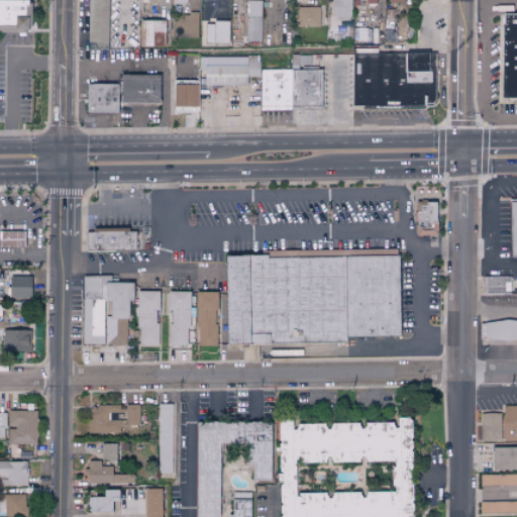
[(0,0),(0,32),(25,32),(25,21),(29,21),(28,0),(0,0)]
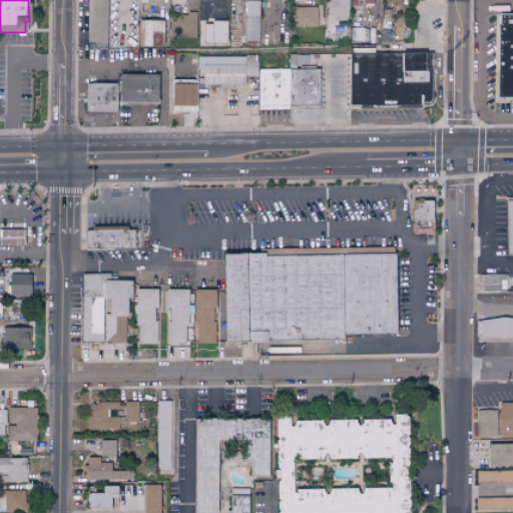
[(106,0),(86,0),(86,42),(106,42),(106,0)]
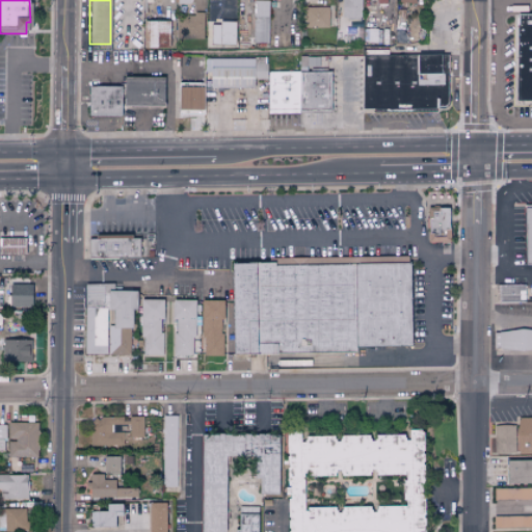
[(253,0),(251,43),(268,43),(269,0),(265,0),(253,0)]
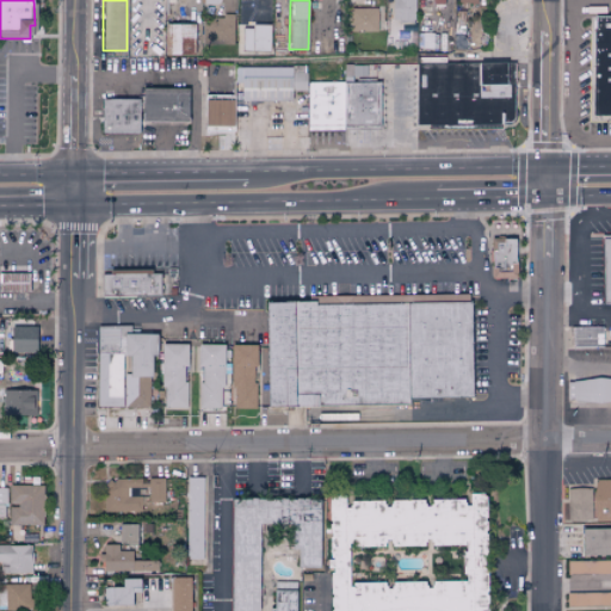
[(392,0),(393,23),(415,23),(414,0),(392,0)]
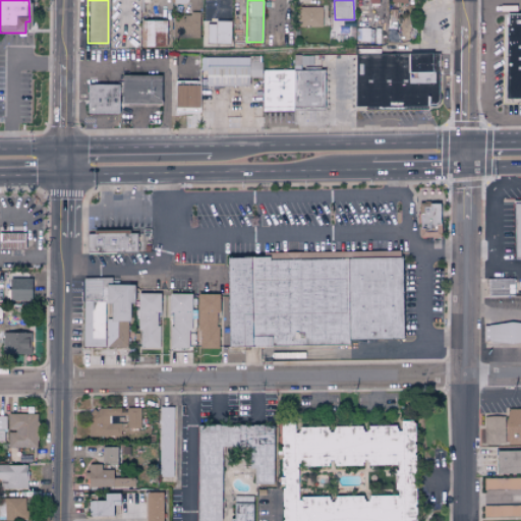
[(322,7),(298,7),(298,26),(322,26),(322,7)]
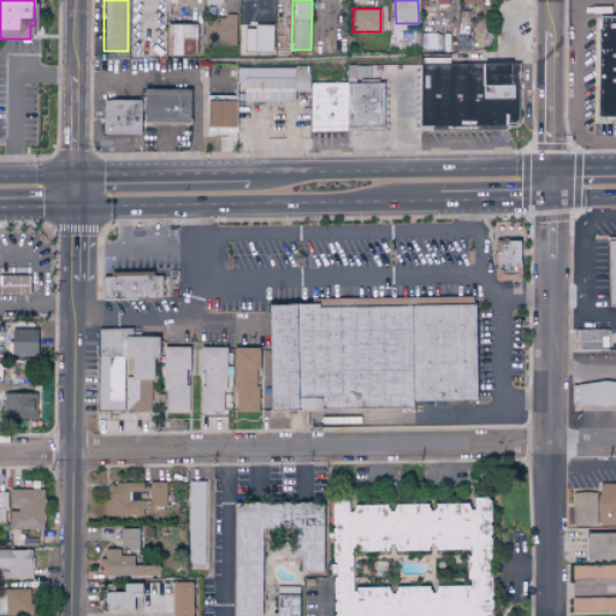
[(598,16),(615,16),(615,123),(598,123),(598,16)]
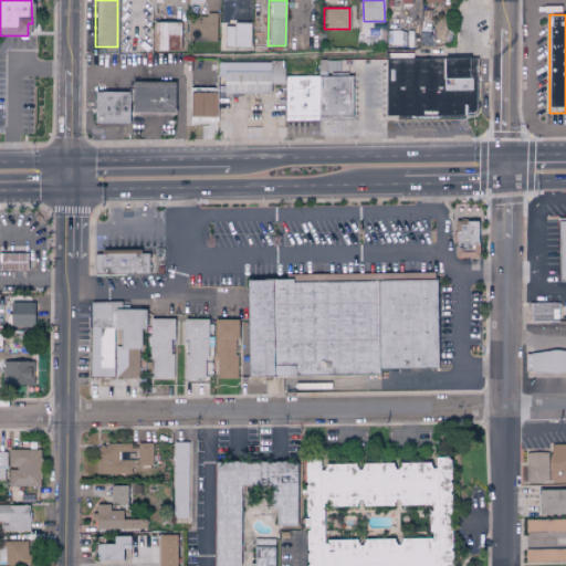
[(208,18),(208,16),(188,17),(188,40),(216,39),(216,18),(208,18)]
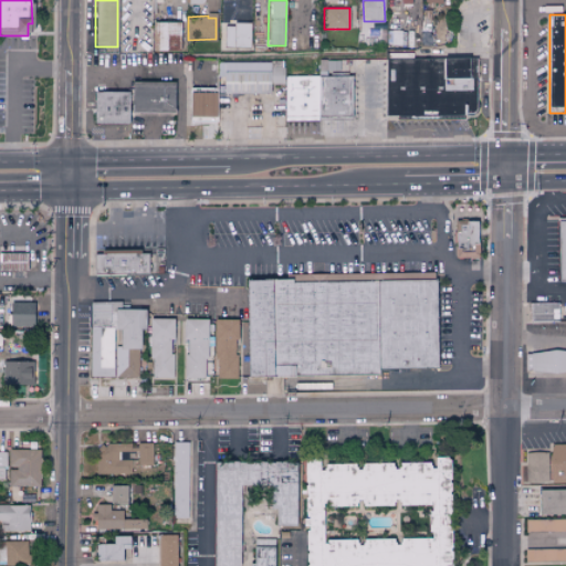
[(152,50),(179,51),(180,22),(153,21),(152,50)]
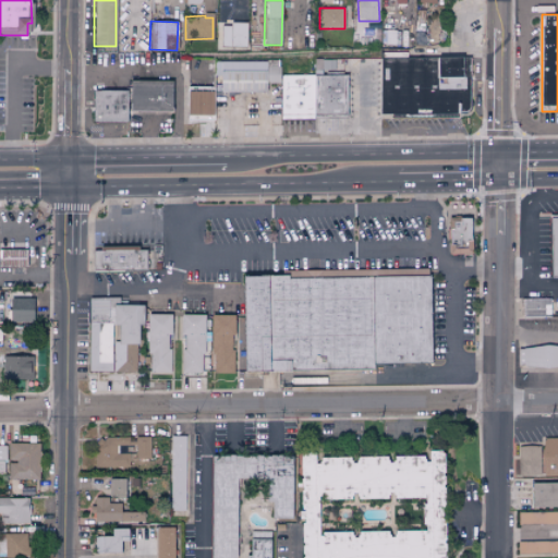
[(220,23),(219,46),(245,47),(246,23),(220,23)]
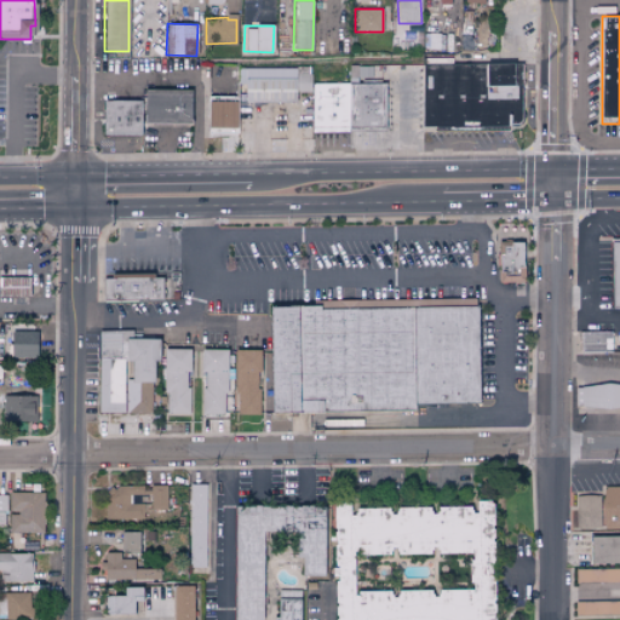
[(423,64),(522,64),(522,121),(520,124),(515,125),(511,125),(511,130),(510,131),(509,132),(437,133),(435,132),(435,131),(435,128),(424,128),(423,64)]
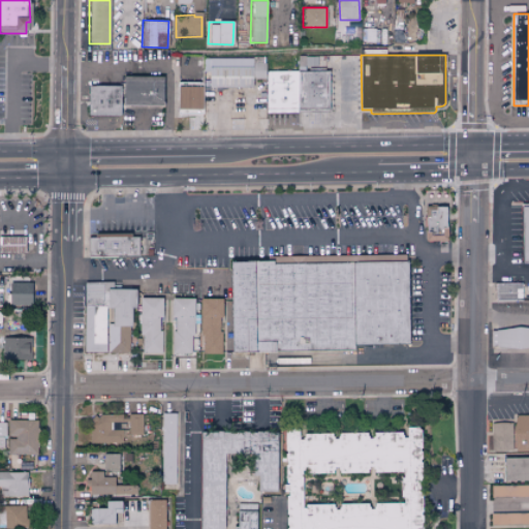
[(297,69),(318,69),(318,56),(298,56),(297,69)]
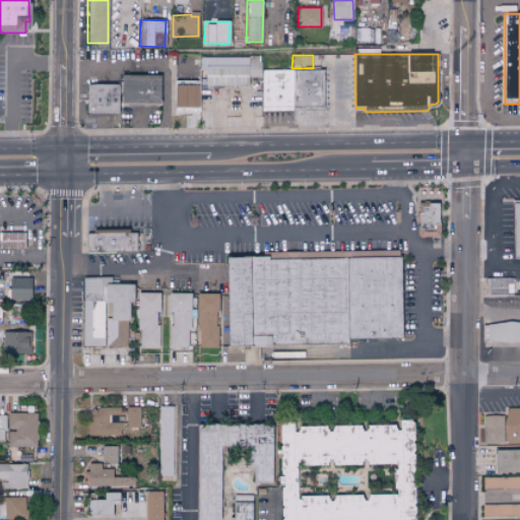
[(325,70),(261,69),(260,110),(293,111),(293,125),(297,125),(297,108),(324,109),(325,70)]
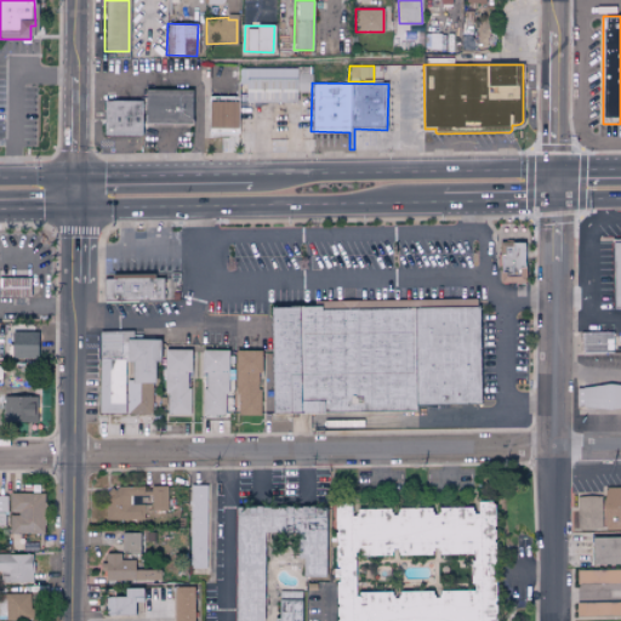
[(144,89),(143,121),(189,123),(191,90),(144,89)]
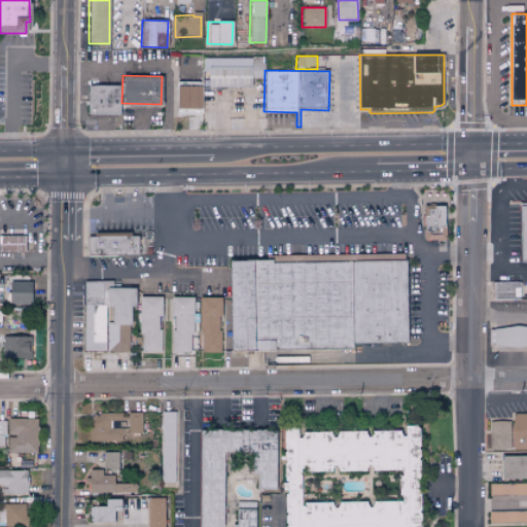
[(176,109),(200,110),(201,83),(176,82),(176,109)]
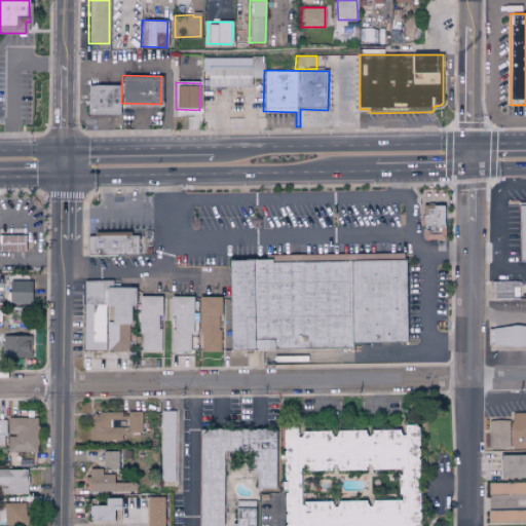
[(118,85),(86,85),(85,114),(118,114),(118,85)]
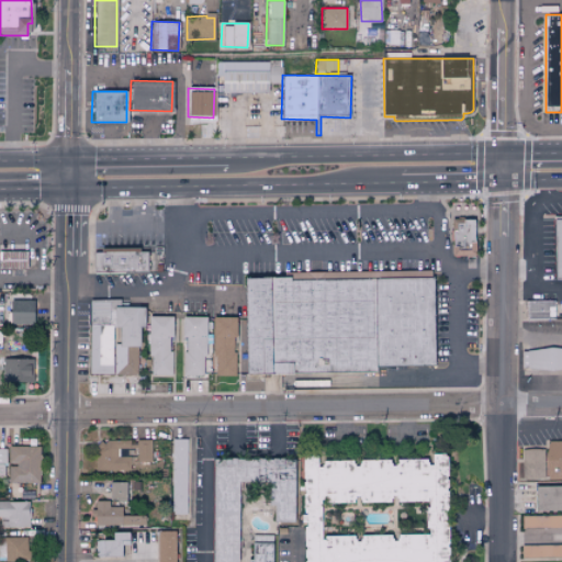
[(561,216),(552,216),(553,280),(561,279),(561,216)]
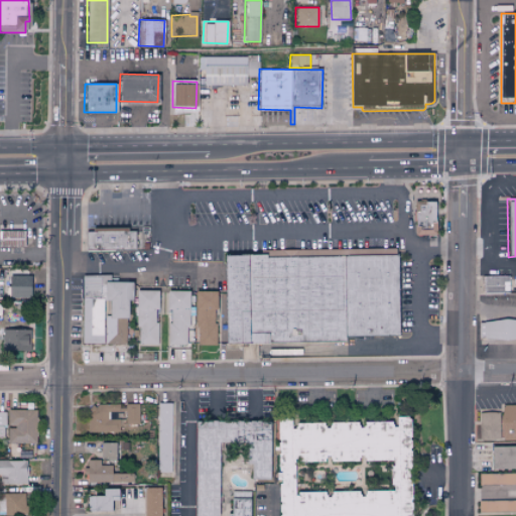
[(414,200),(435,200),(436,234),(416,235),(414,200)]
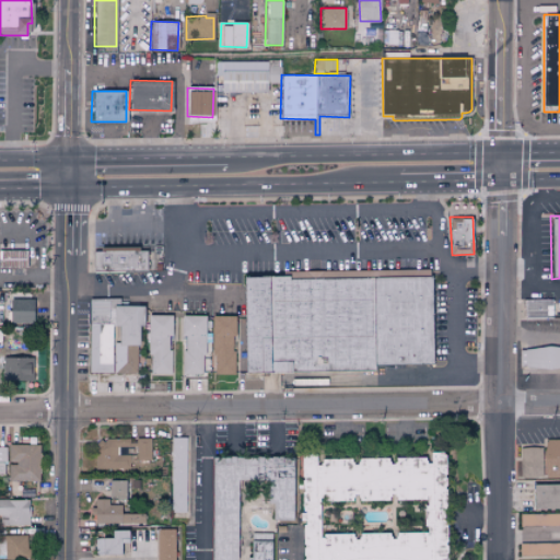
[(102,245),(140,245),(140,249),(148,249),(148,272),(95,273),(94,251),(102,249),(102,245)]
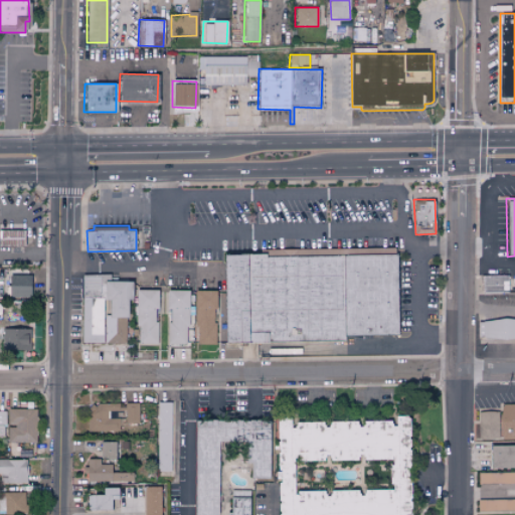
[(0,245),(24,246),(25,230),(0,229),(0,245)]
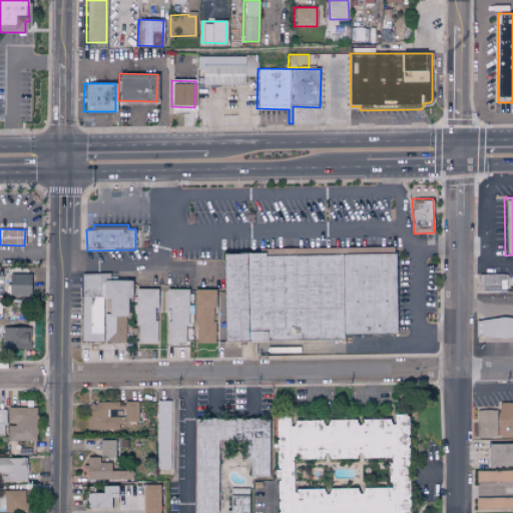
[(224,254),(396,250),(398,340),(226,344),(224,254)]
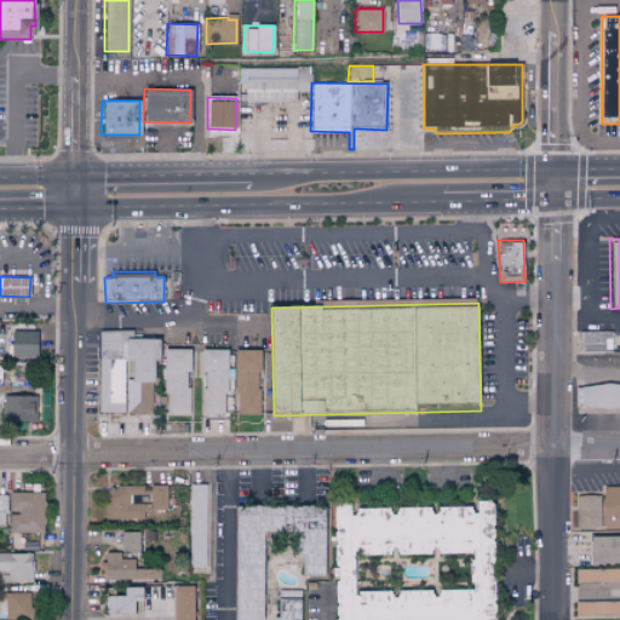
[(98,329),(98,413),(151,414),(153,360),(158,360),(158,338),(131,338),(131,331),(98,329)]
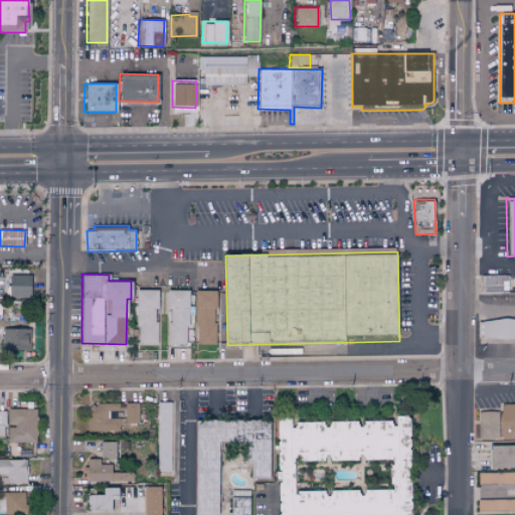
[(30,276),(8,276),(8,298),(30,298),(30,276)]
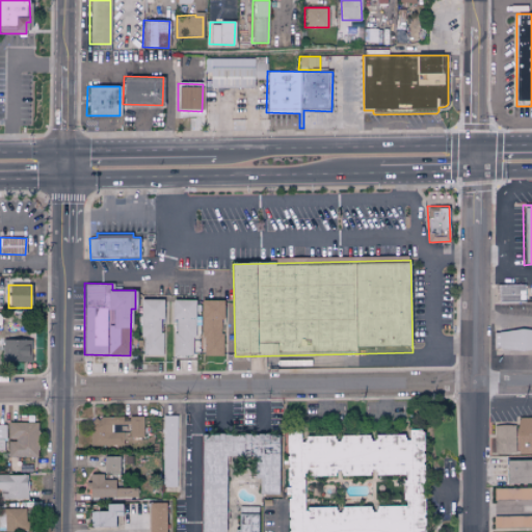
[(525,285),(497,285),(497,301),(525,302),(525,285)]
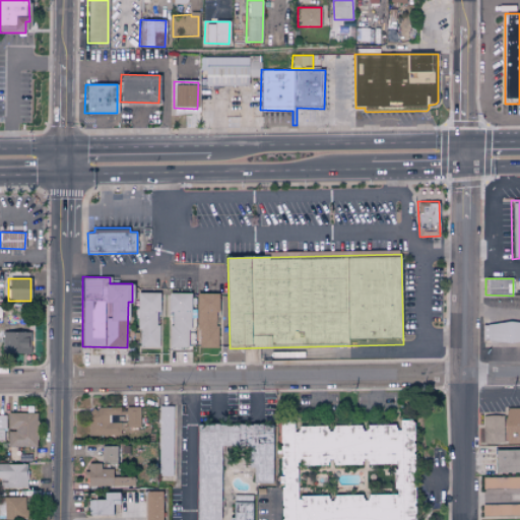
[(157,349),(158,293),(138,293),(137,348),(157,349)]
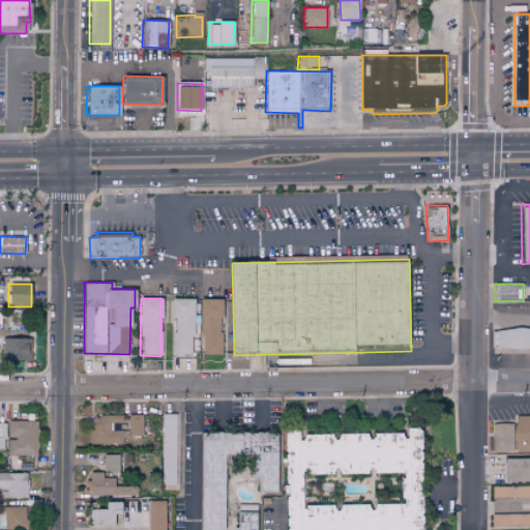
[(173,353),(193,354),(194,298),(172,298),(171,318),(174,318),(173,353)]
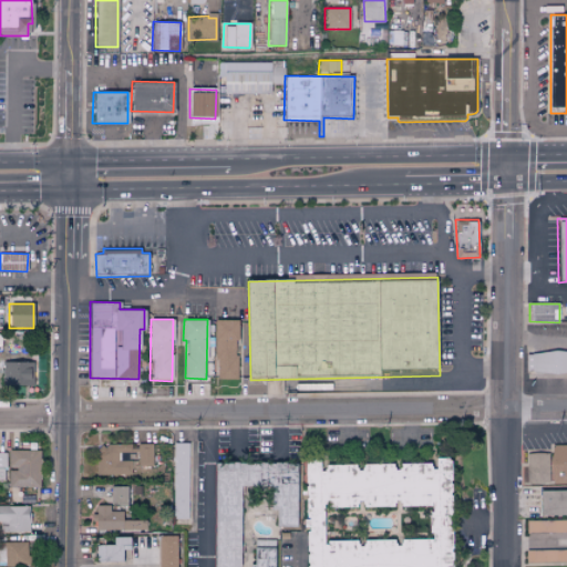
[(216,380),(237,380),(236,319),(214,320),(216,380)]
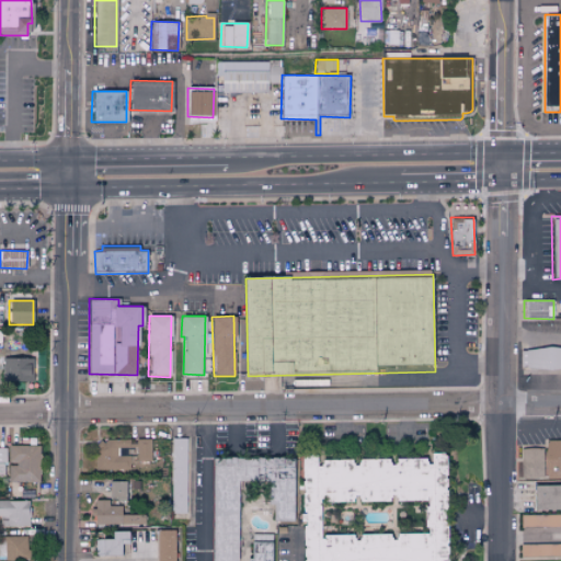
[(560,347),(523,350),(524,369),(560,367),(560,347)]
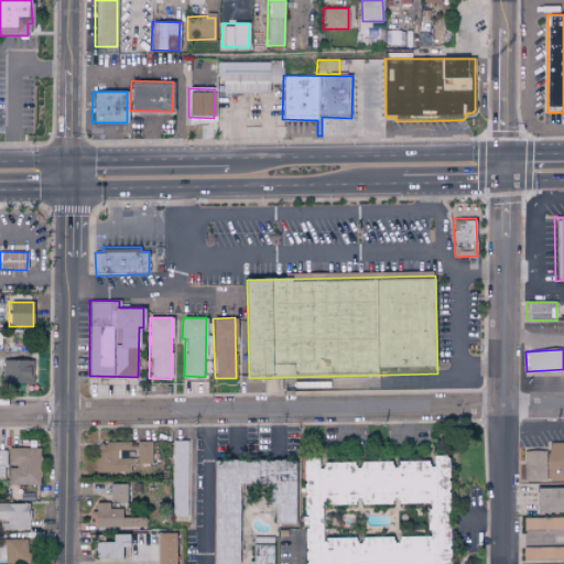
[(3,383),(33,383),(33,360),(3,360),(3,383)]
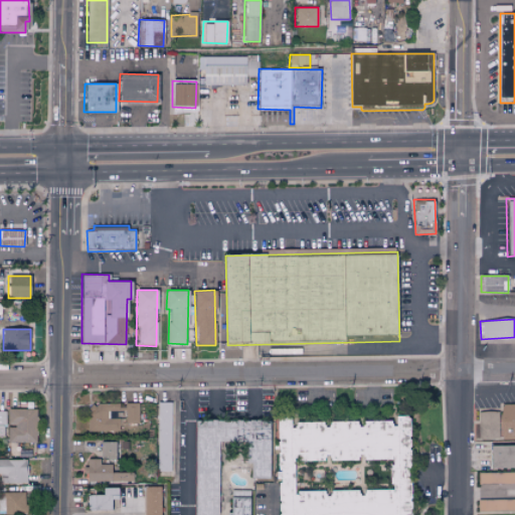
[(171,402),(157,402),(157,471),(170,471),(171,402)]
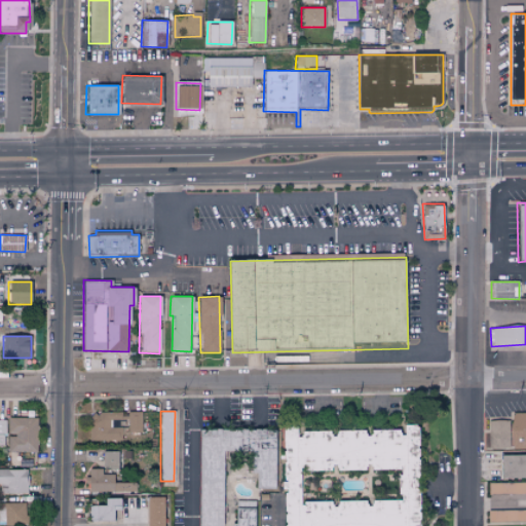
[(88,441),(121,441),(121,427),(111,427),(111,419),(127,420),(127,431),(141,431),(141,412),(127,412),(127,413),(89,413),(88,441)]
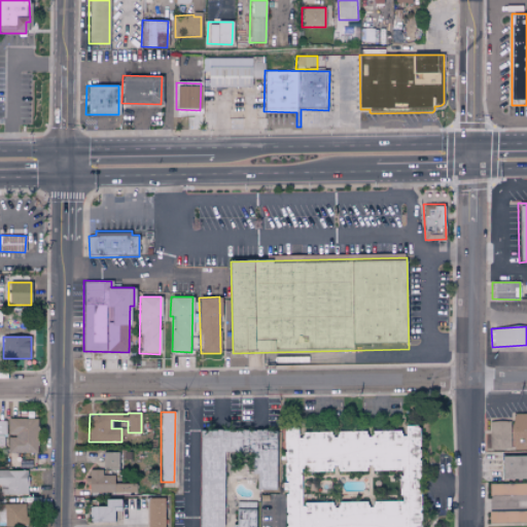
[(526,413),(512,414),(513,450),(526,449),(526,413)]
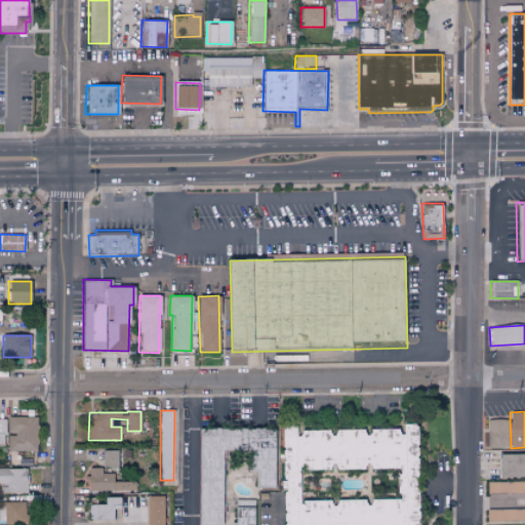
[(37,417),(7,416),(7,434),(7,451),(36,451),(37,417)]
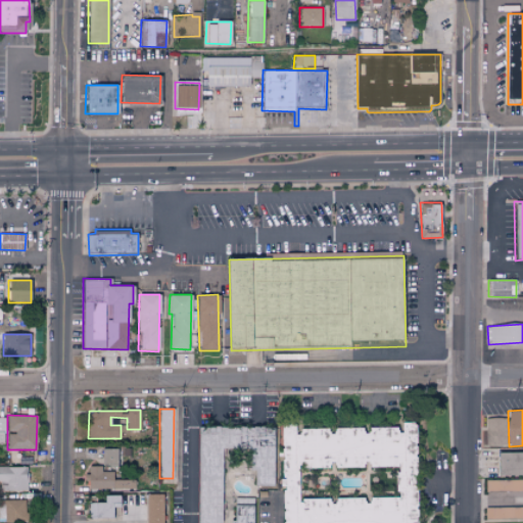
[(281,522),(416,522),(415,422),(399,422),(399,427),(365,427),(330,428),(294,429),(294,424),(280,425),(280,487),(281,487),(281,522)]
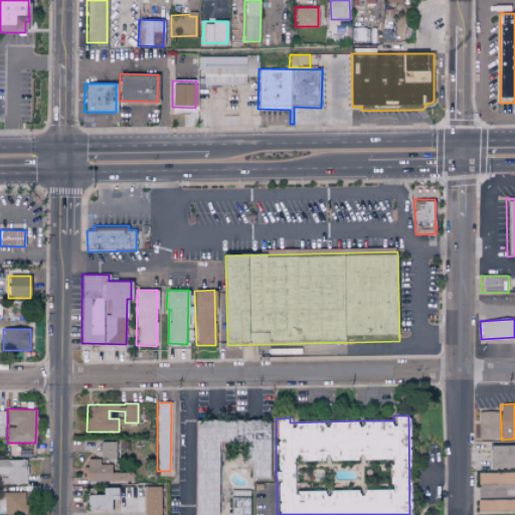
[(192,514),(247,514),(248,491),(230,490),(230,513),(225,513),(224,514),(217,514),(218,455),(243,455),(243,464),(249,464),(249,478),(269,478),(270,421),(194,419),(192,514)]
